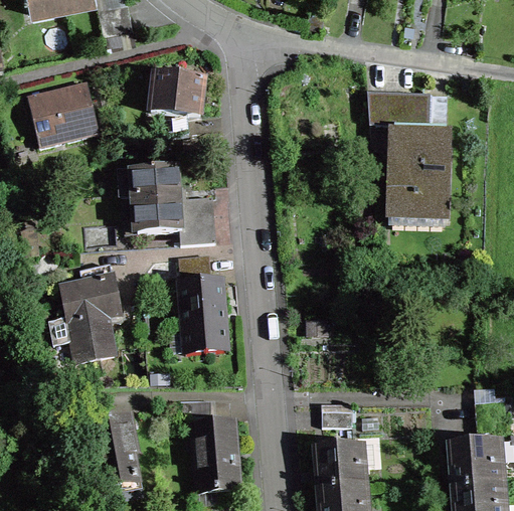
[(63,5),(61,0),(28,0),(30,11),(63,5)]
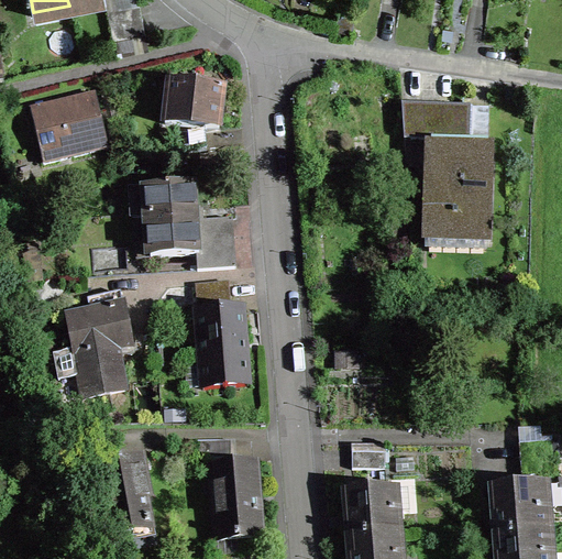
[(106,3),(112,36),(144,30),(139,0),(125,0),(106,3)]
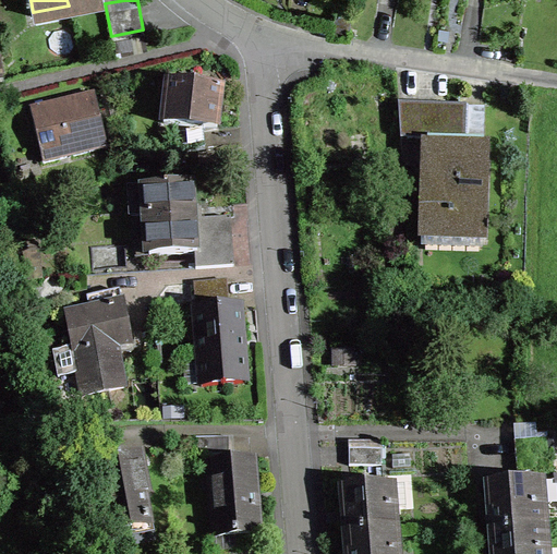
[(177,80),(167,79),(162,119),(216,124),(220,85),(177,80)]
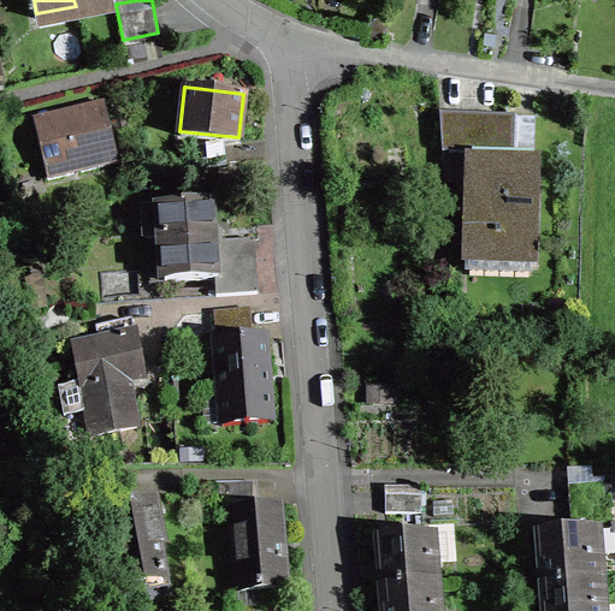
[(106,107),(104,98),(31,114),(46,175),(118,158),(106,107)]
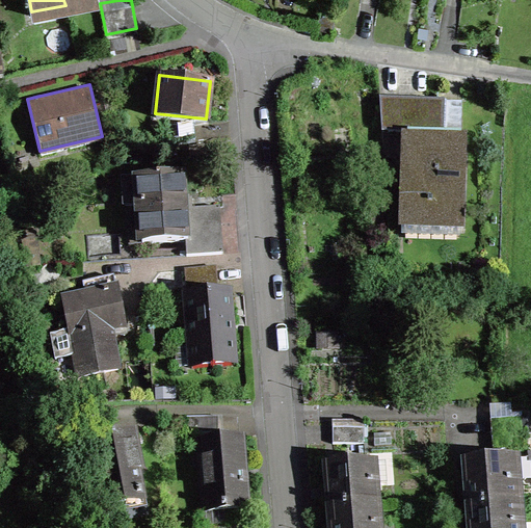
[(436,129),(437,96),(424,96),(378,94),(381,128),(407,129),(404,220),(457,221),(460,132),(460,130),(436,129)]
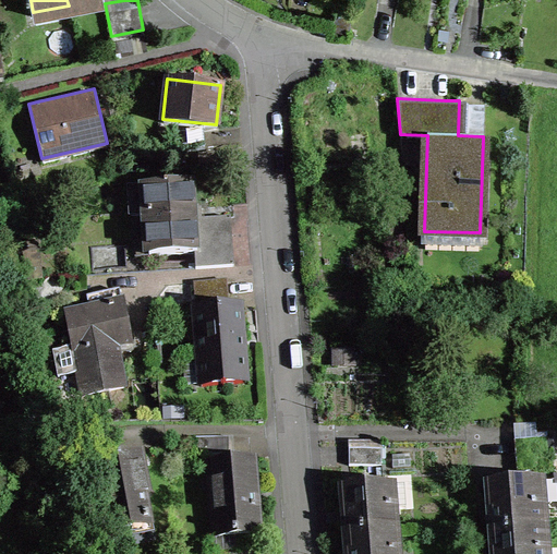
[(468,103),(467,135),(483,135),(484,103),(468,103)]
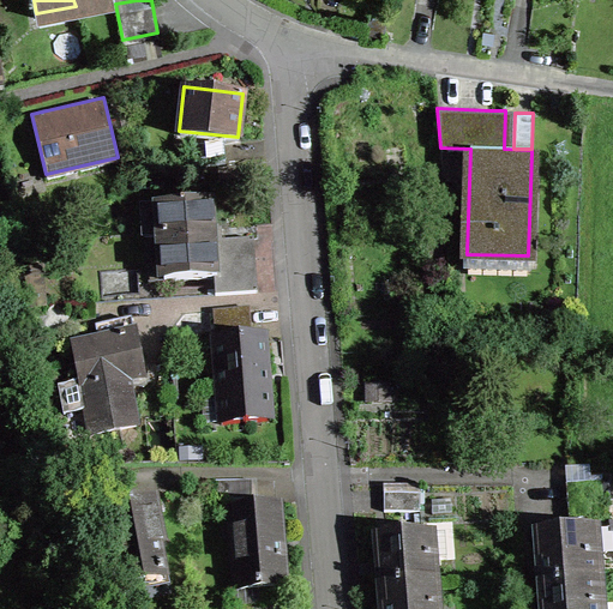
[(224,156),(223,138),(187,140),(190,158),(224,156)]
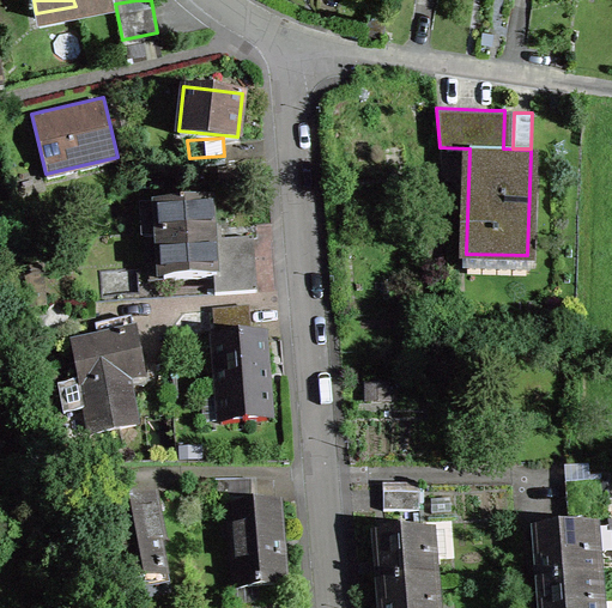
[(163,275),(213,272),(214,290),(256,287),(253,239),(253,233),(212,236),(210,198),(183,199),(183,196),(179,198),(179,199),(140,202),(143,232),(161,231),(163,275)]
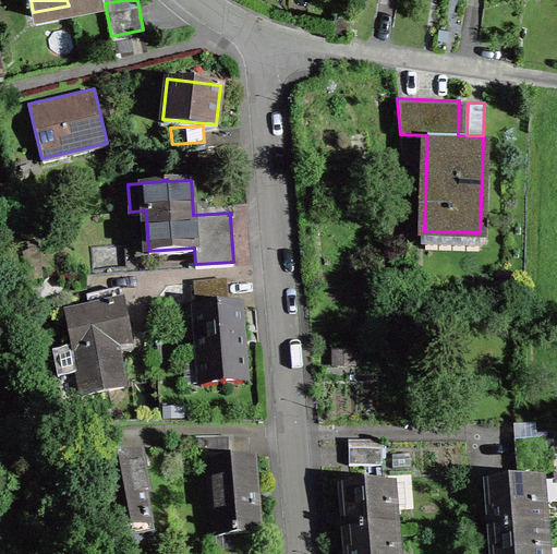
[(39,244),(22,245),(27,275),(41,274),(39,244)]
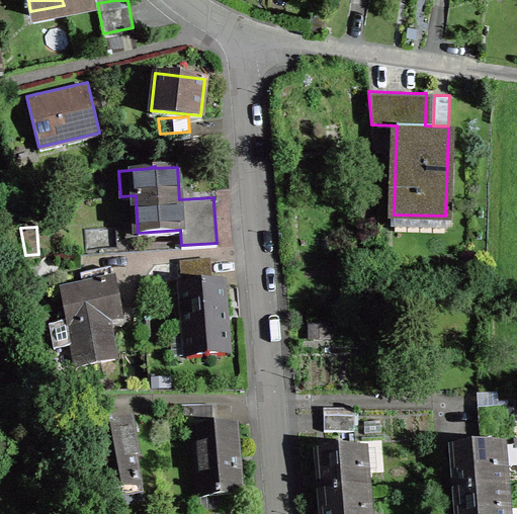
[(186,354),(228,351),(224,312),(222,282),(222,280),(211,281),(209,256),(179,258),(181,284),(180,284),(186,354)]
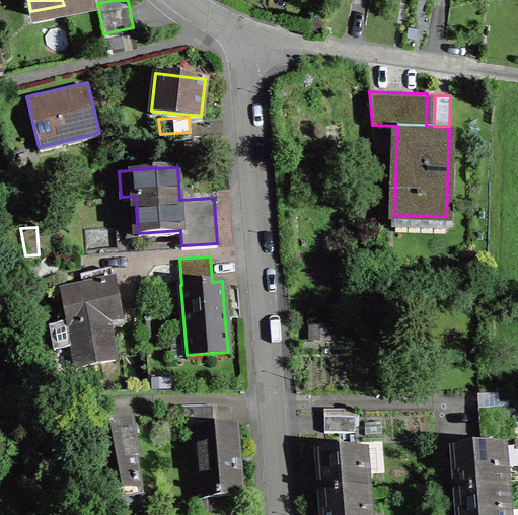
[(106,319),(120,316),(112,273),(111,266),(80,272),(82,284),(62,288),(68,318),(49,322),(54,346),(72,342),(76,363),(115,356),(106,319)]
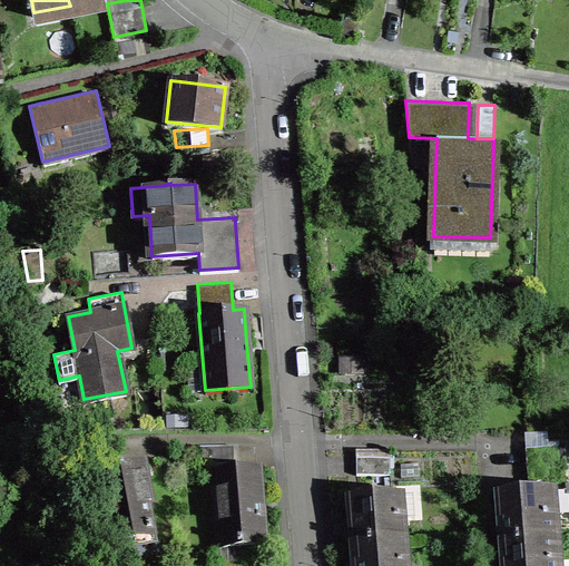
[(146,501),(150,500),(145,471),(141,459),(110,466),(109,459),(111,459),(111,426),(78,426),(78,459),(96,459),(111,543),(134,538),(133,533),(151,529),(146,501)]
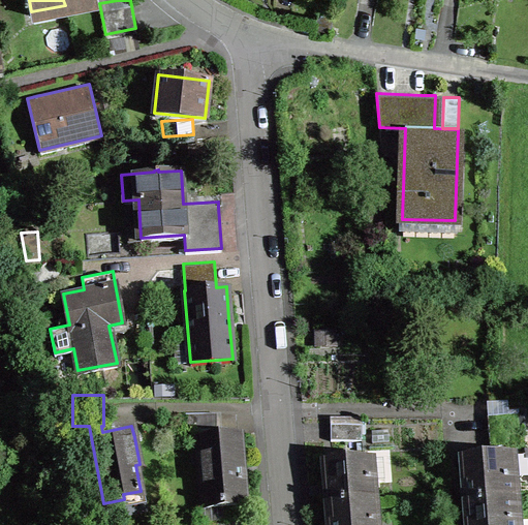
[(185,426),(216,426),(216,410),(185,410),(185,426)]
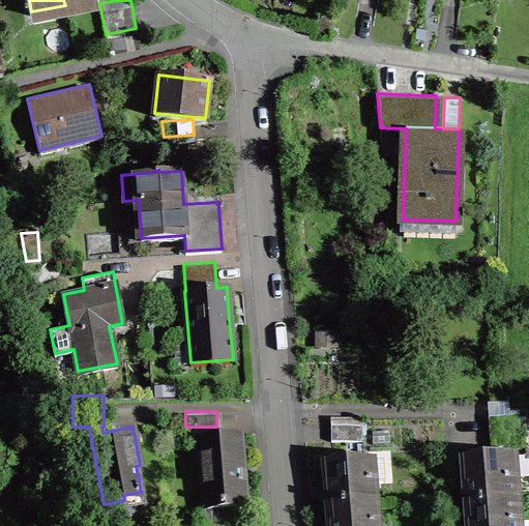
[(521,442),(519,411),(488,414),(491,444),(521,442)]
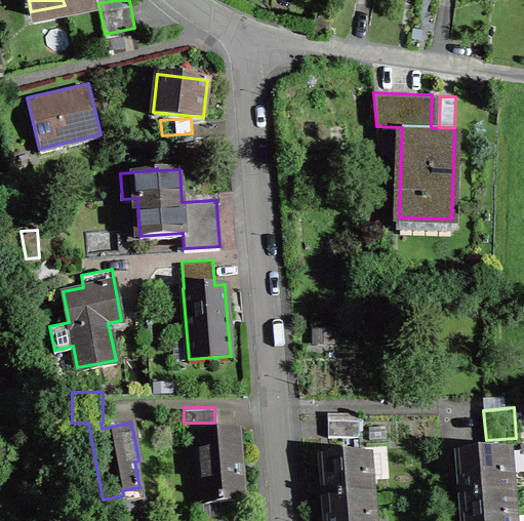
[(358,417),(327,417),(327,434),(358,434),(358,417)]
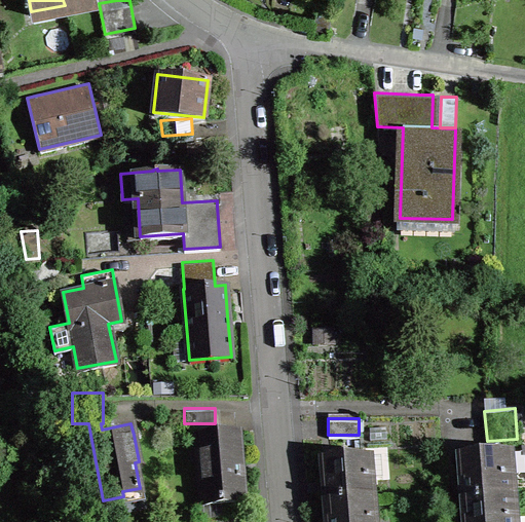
[(236,429),(197,432),(203,502),(241,499),(238,456),(236,429)]
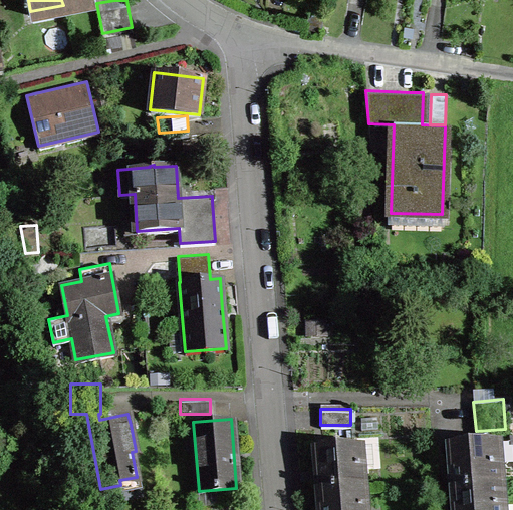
[(453,468),(454,485),(501,481),(500,461),(493,461),(491,438),(448,442),(448,450),(450,468),(453,468)]
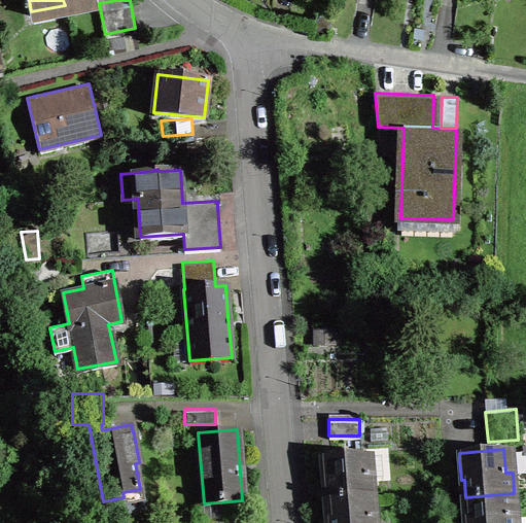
[(329,498),(374,494),(375,494),(373,474),(367,474),(366,453),(321,456),(321,463),(323,481),(327,481),(329,498)]
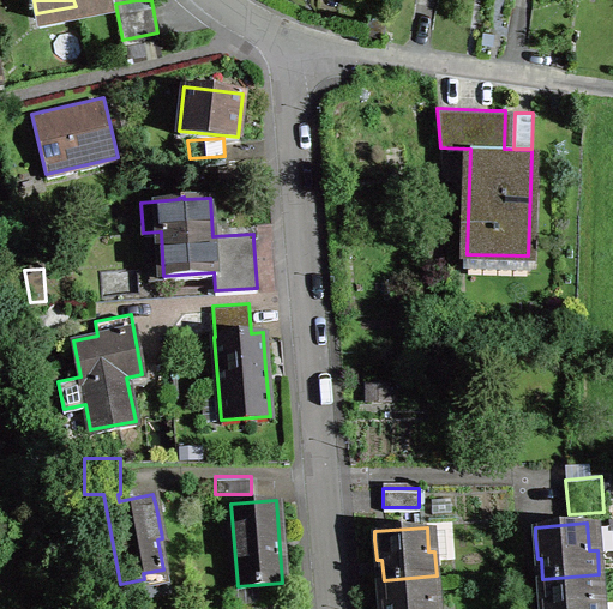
[(601,600),(599,574),(542,579),(542,584),(545,601),(541,601),(541,608),(594,608),(593,600),(601,600)]
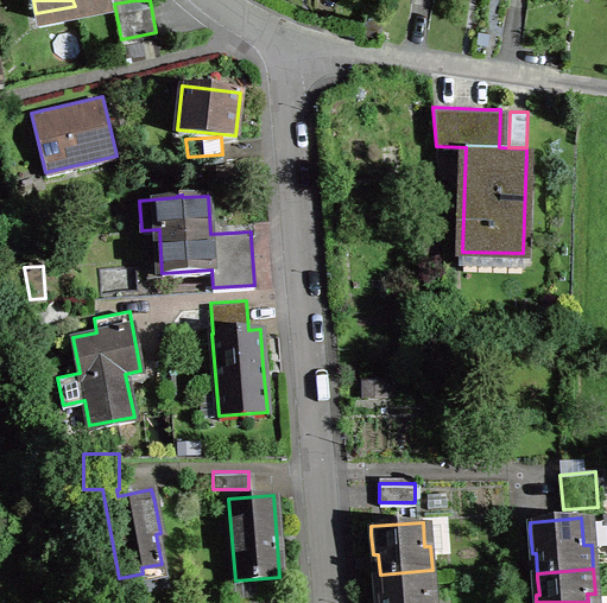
[(431,570),(380,575),(380,578),(383,596),(377,596),(377,602),(428,602),(428,595),(434,594),(431,570)]
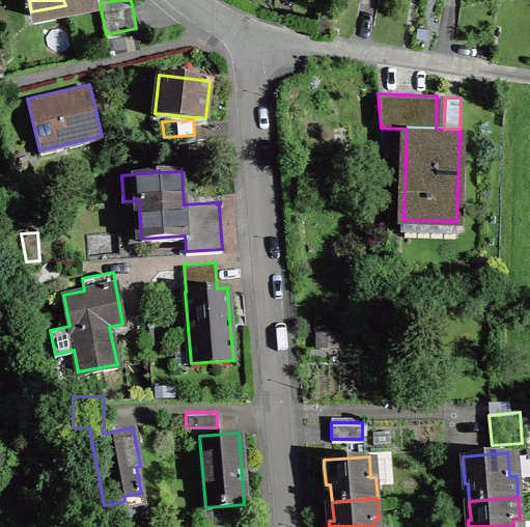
All buildings are outlined.
